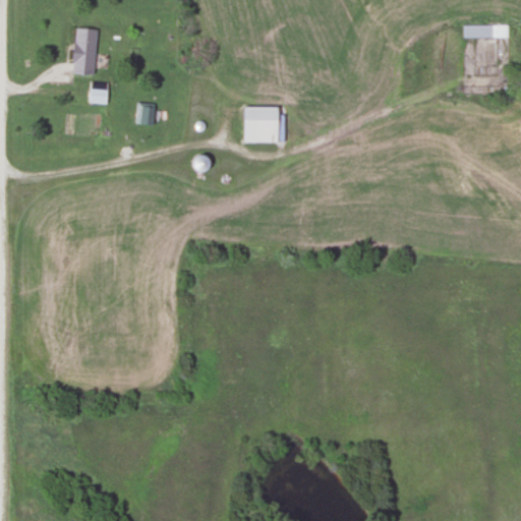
[(462,24),(462,38),(507,38),(507,24),(462,24)]
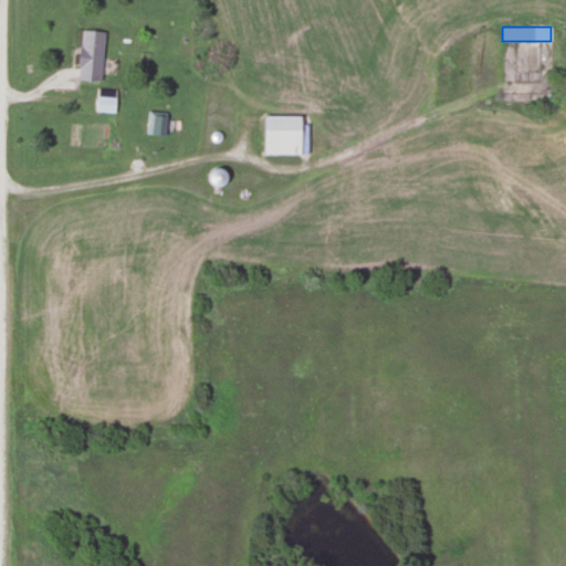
[(101,82),(103,31),(80,30),(77,81),(101,82)]
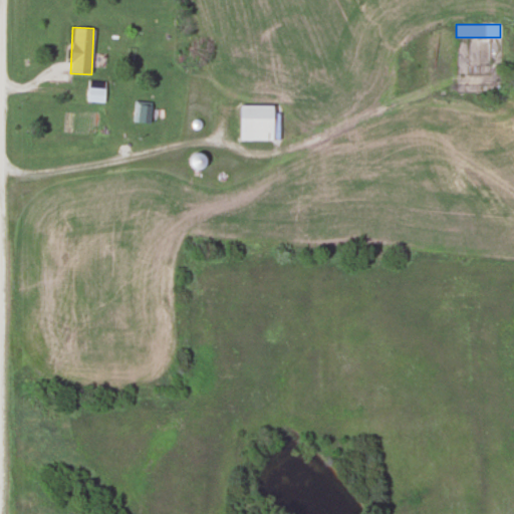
[(102,89),(87,88),(87,100),(101,101),(102,89)]
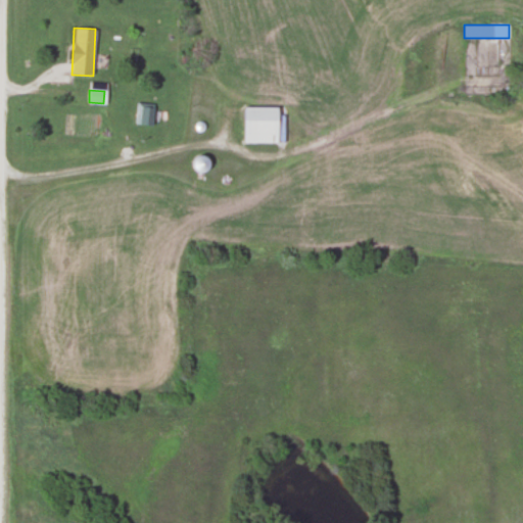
[(243,106),(243,143),(277,143),(277,106),(243,106)]
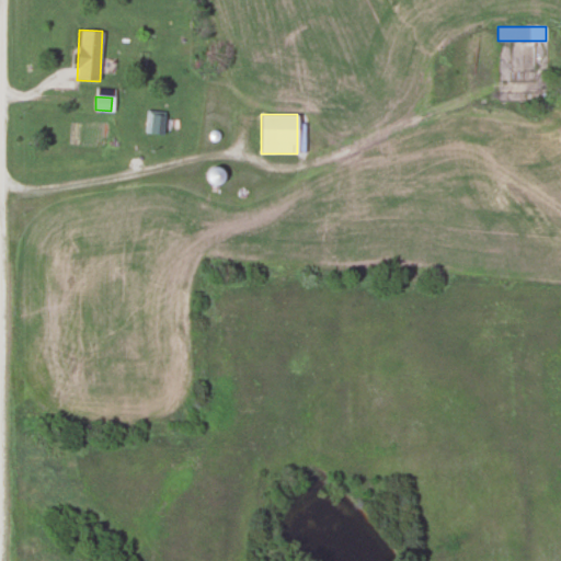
[(220,175),(212,170),(206,179),(214,184),(220,175)]
